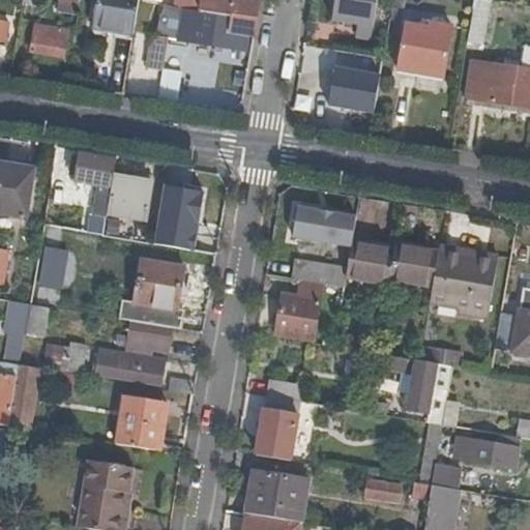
[(95,0),(91,28),(131,35),(136,12),(138,0),(95,0)]
